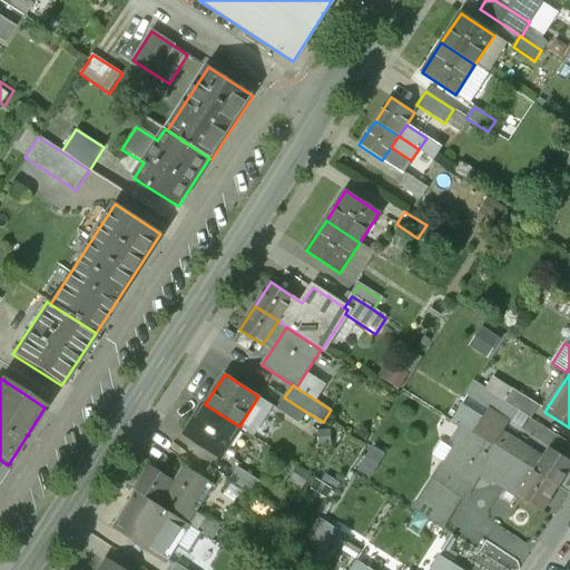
[(538,406),(512,390),(504,402),(516,410),(530,419),(538,406)]
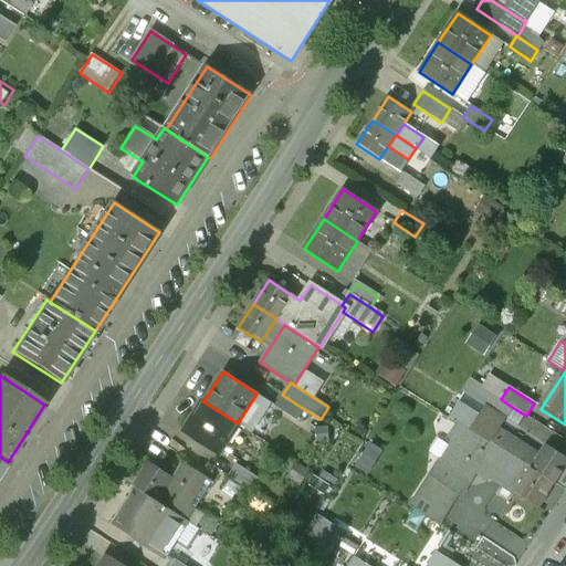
[(501,399),(492,394),(484,407),(504,419),(512,407),(501,399)]
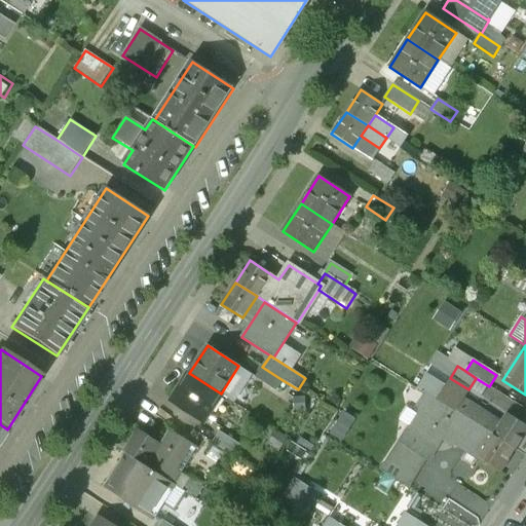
[(283,380),(262,367),(256,377),(275,389),(283,380)]
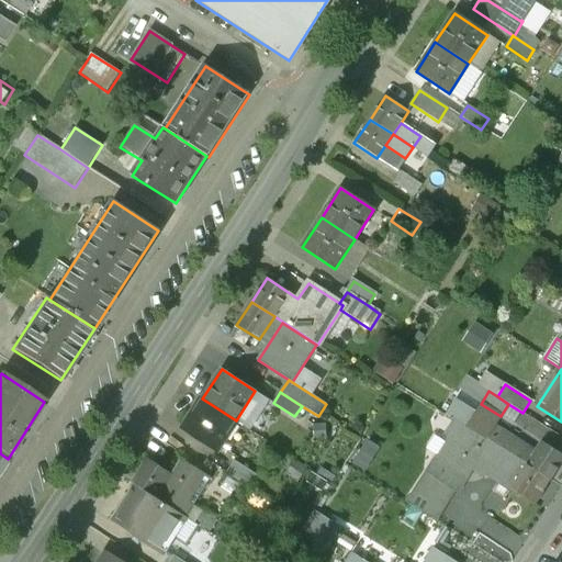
[(236,420),(202,398),(183,429),(216,450),(236,420)]
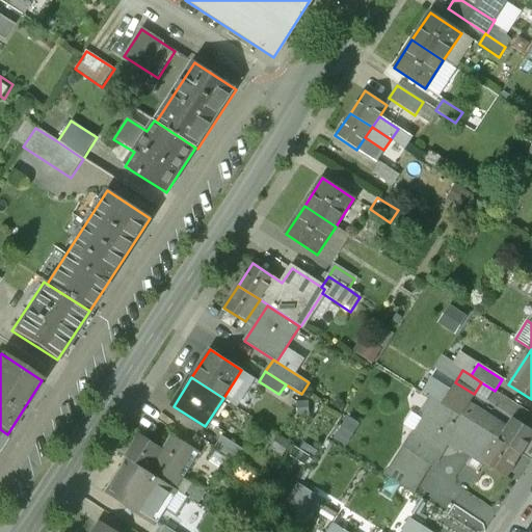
[(504,430),(448,394),(441,404),(497,441),(504,430)]
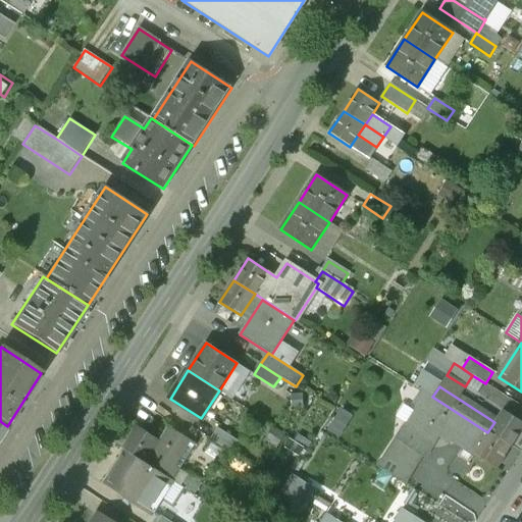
[(432,397),(431,397),(411,427),(432,440),(437,432),(450,439),(455,431),(478,447),(474,454),(496,468),(510,447),(487,432),(432,397)]
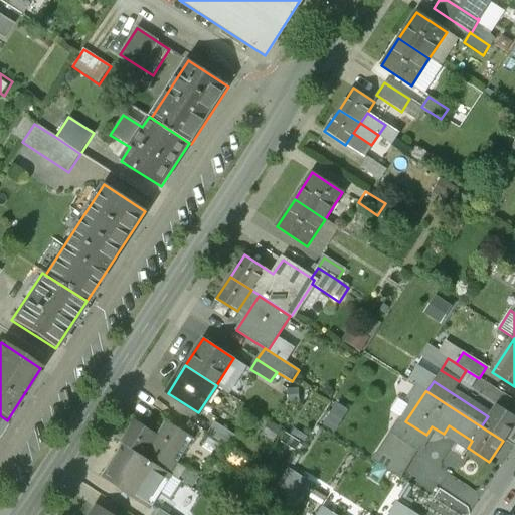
[(514,421),(514,416),(496,405),(488,416),(481,426),(503,441),(514,421)]
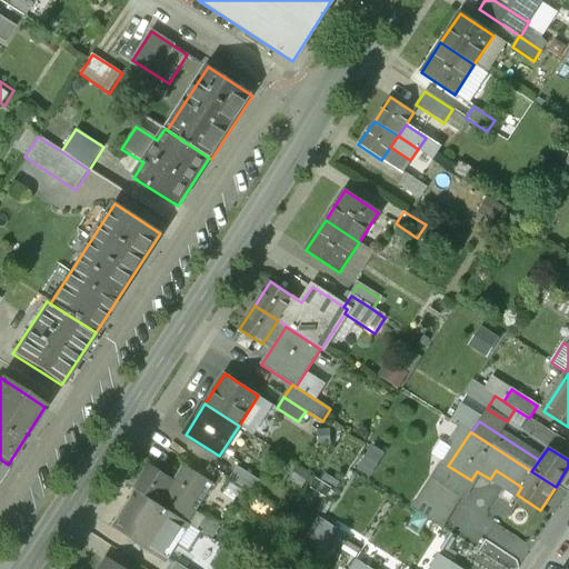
[(173,481),(150,467),(135,491),(157,506),(158,505),(165,493),(173,481)]
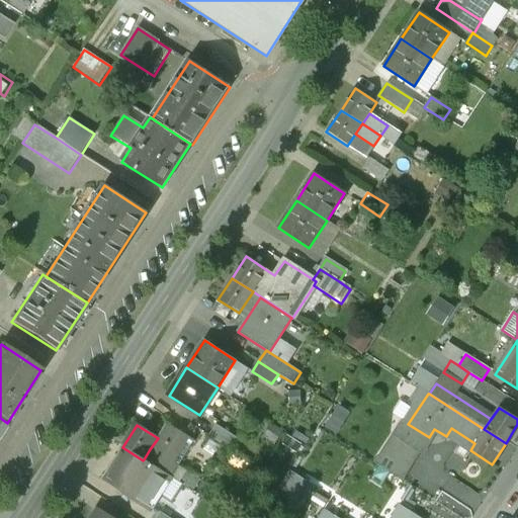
[(236,439),(217,427),(210,437),(230,449),(236,439)]
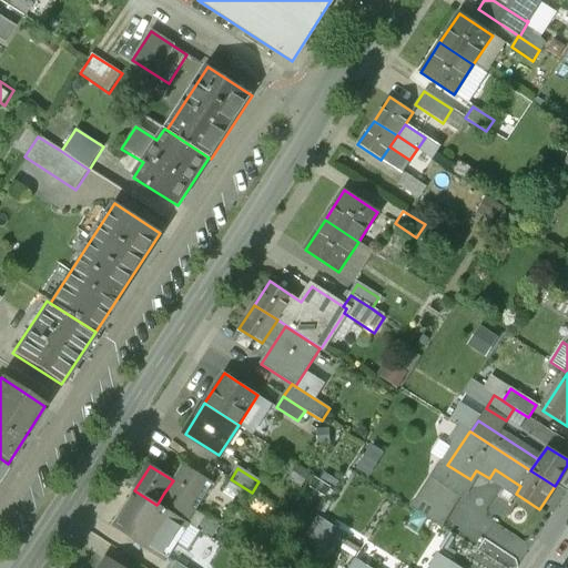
[(467,485),(445,472),(437,483),(430,478),(412,508),(440,527),(467,485)]
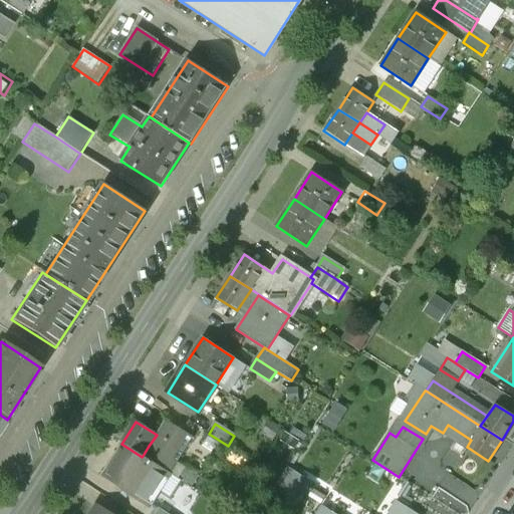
[(142,457),(121,444),(100,477),(146,506),(168,473),(143,456),(142,457)]
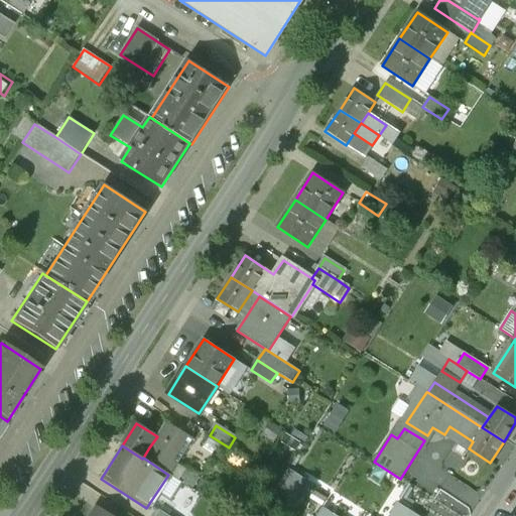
[(185,471),(149,447),(143,458),(168,475),(178,481),(185,471)]
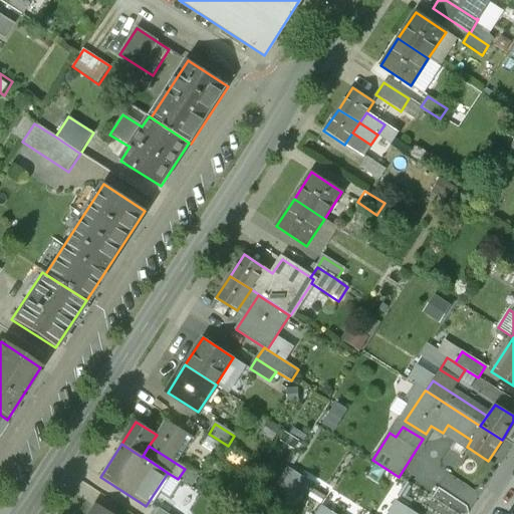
[(108,513),(95,505),(89,513),(108,513)]
